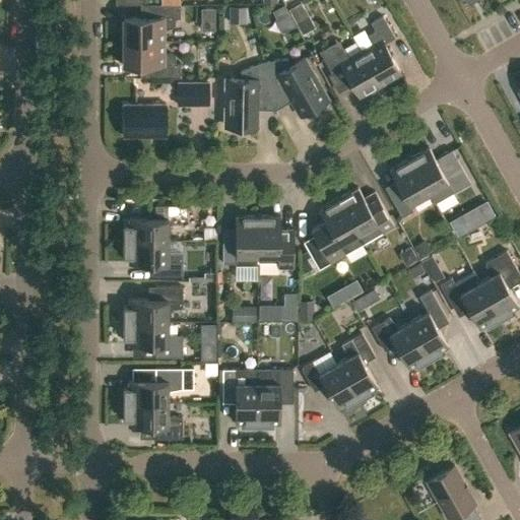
[(309,15),(301,1),(288,9),(297,22),(309,15)]
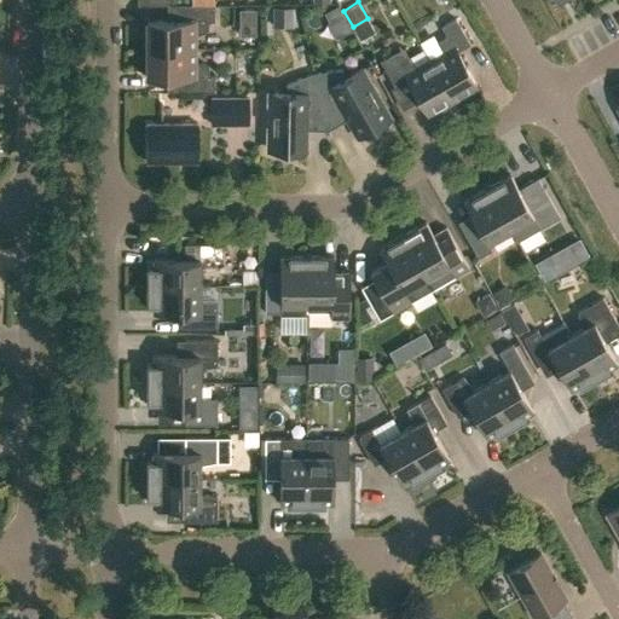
[(146,21),(146,48),(194,48),(194,36),(208,30),(208,22),(214,22),(214,5),(179,5),(179,21),(146,21)]
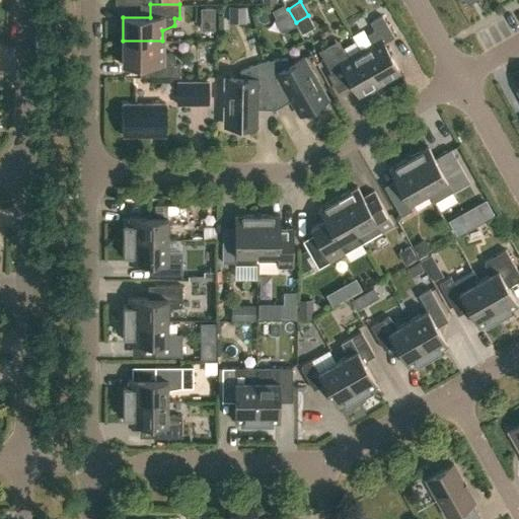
[(228,22),(245,22),(246,6),(228,6),(228,22)]
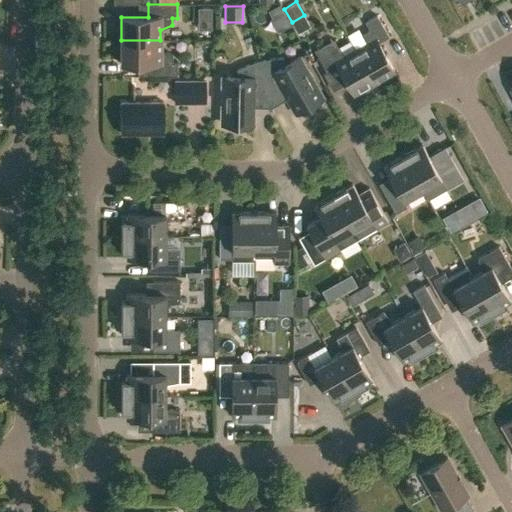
[(198,31),(212,31),(212,9),(198,9),(198,31)]
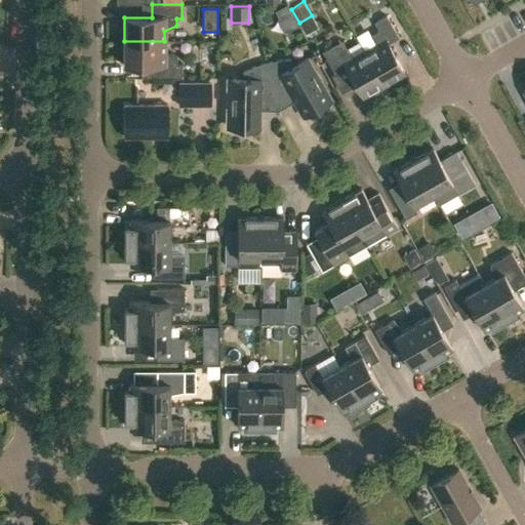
[(363,50),(384,86),(404,74),(387,44),(398,37),(386,15),(373,23),(378,31),(370,36),(374,44),(363,50)]
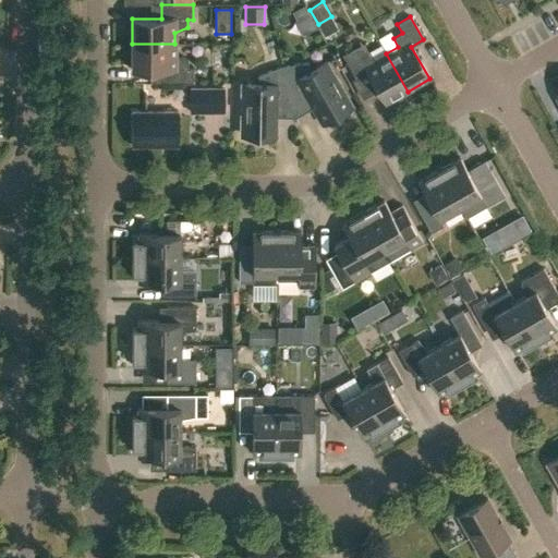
[(161,83),(193,83),(193,68),(187,68),(187,60),(174,55),(174,44),(132,44),(132,69),(161,69),(161,83)]
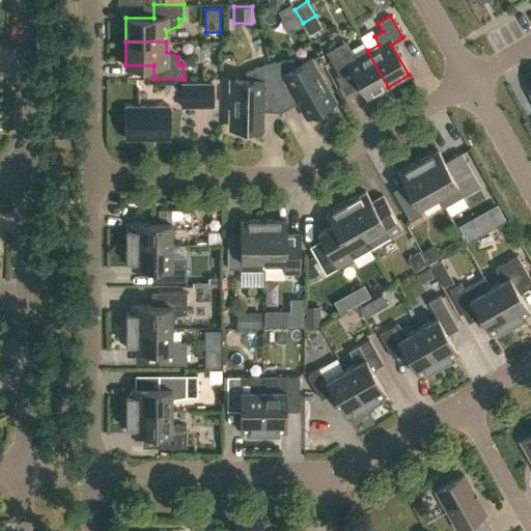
[(350,68),(366,100),(388,87),(367,51),(355,58),(350,50),(342,54),(338,46),(326,53),(338,75),(350,68)]
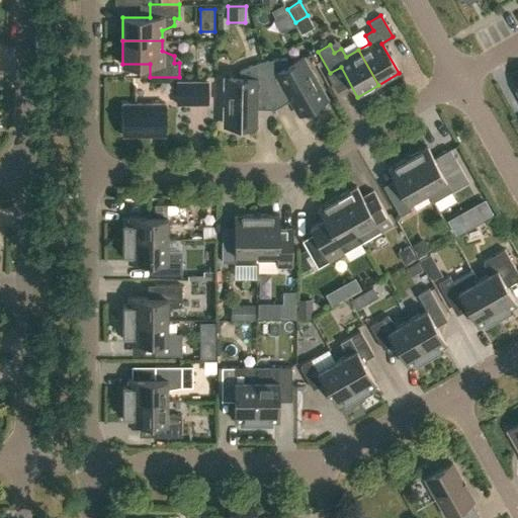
[(262,62),(275,115),(276,115),(274,108),(290,99),(294,99),(294,108),(306,107),(315,104),(320,103),(325,100),(314,82),(316,81),(309,69),(307,70),(300,59),(303,58),(303,57),(289,64),(286,59),(262,62)]
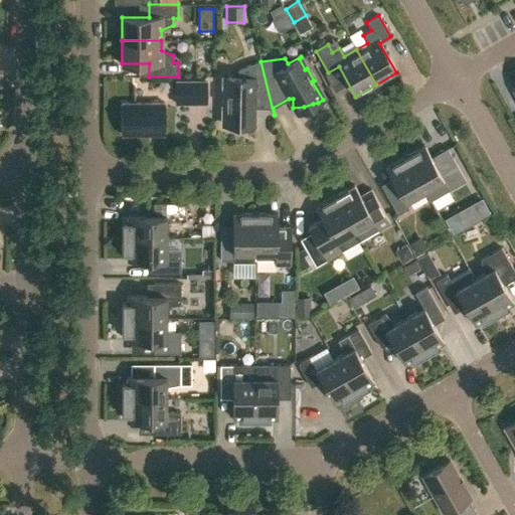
[(224,105),(224,126),(230,125),(239,124),(244,122),(254,118),(250,110),(253,108),(272,109),(274,115),(261,61),(237,70),(236,76),(223,76),(223,77),(225,77),(225,90),(223,90),(222,105),(224,105)]
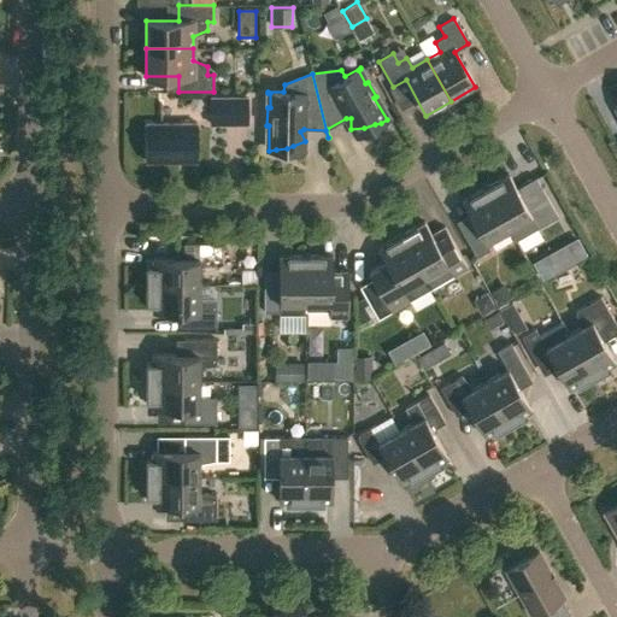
[(247,124),(247,98),(210,98),(210,124),(247,124)]
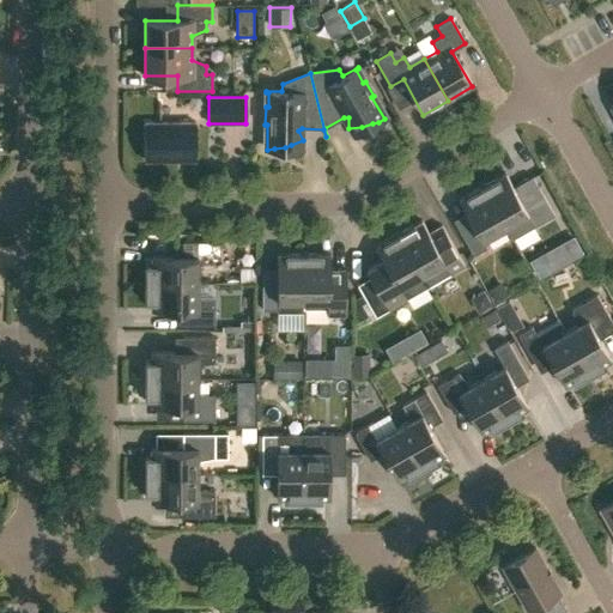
[(145,122),(145,161),(195,161),(195,122),(145,122)]
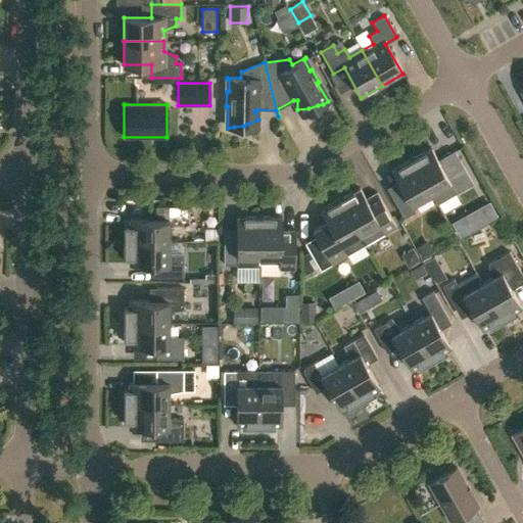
[(411,159),(430,193),(449,183),(456,193),(472,183),(454,150),(437,159),(430,148),(411,159)]
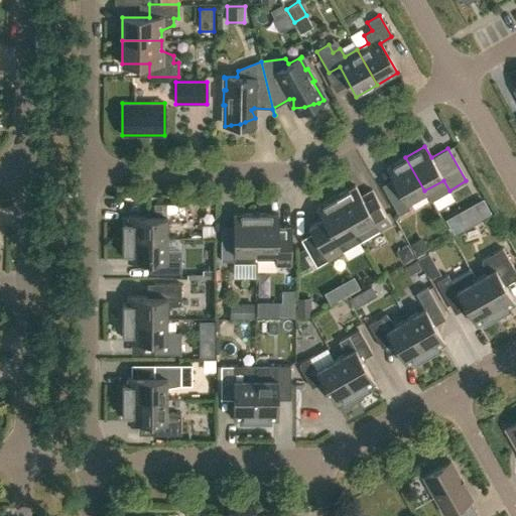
[(384,190),(398,215),(409,209),(405,202),(424,190),(405,157),(386,168),(395,184),(384,190)]
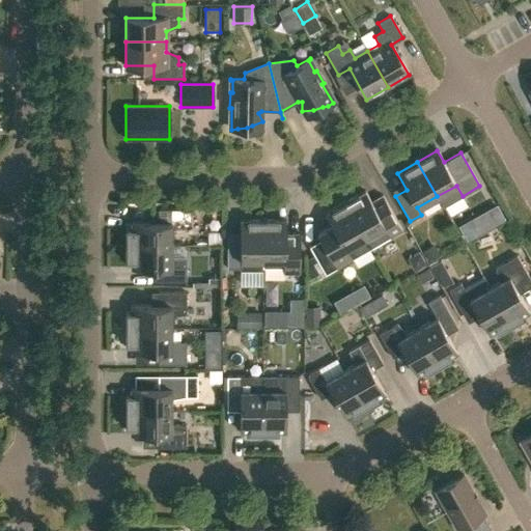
[(345,202),(370,248),(402,230),(382,195),(371,201),(365,191),(345,202)]
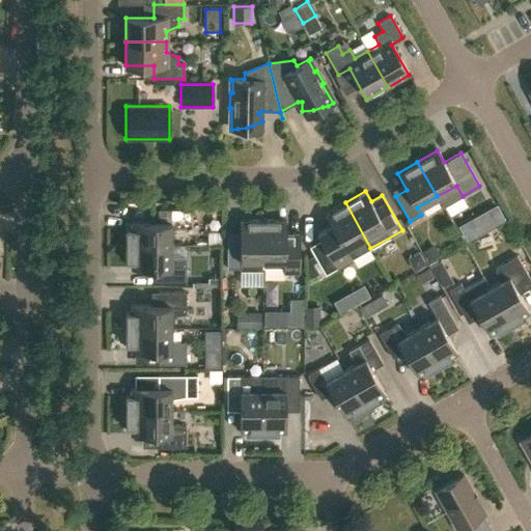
[(370,248),(345,202),(325,214),(331,225),(316,232),(320,240),(309,246),(325,274),(370,248)]
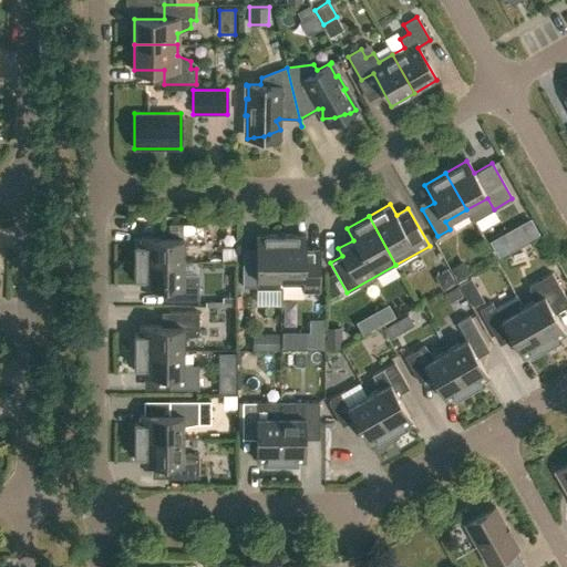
[(533,217),(519,225),(528,240),(542,234),(533,217)]
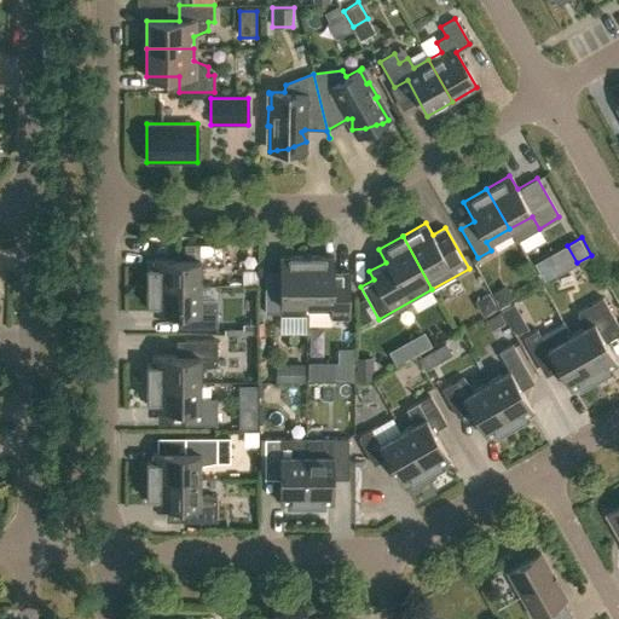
[(146,285),(200,285),(200,272),(224,267),(224,244),(184,244),(184,259),(152,259),(152,267),(146,267),(146,285)]
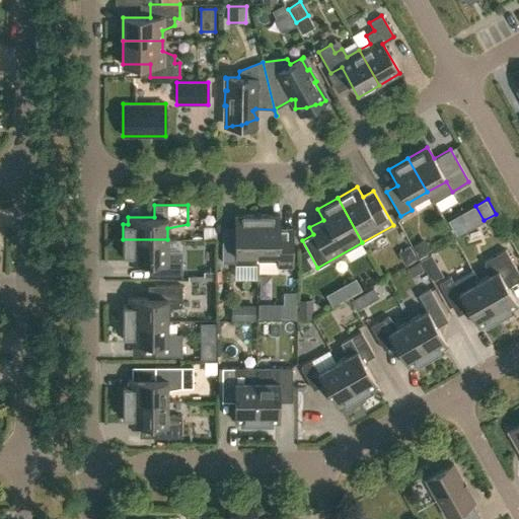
[(222,234),(222,263),(234,263),(256,263),(256,215),(234,215),(234,234),(222,234)]
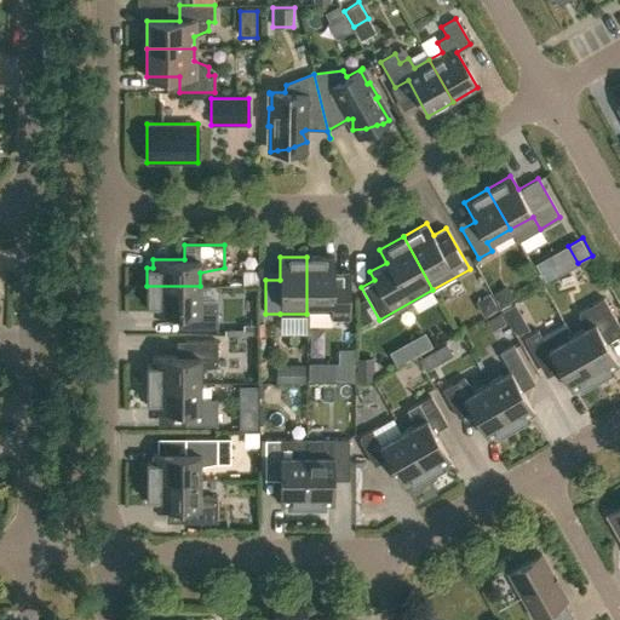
[(306,257),(306,314),(308,314),(308,313),(332,313),(332,319),(349,319),(349,273),(333,273),(333,257),(306,257)]
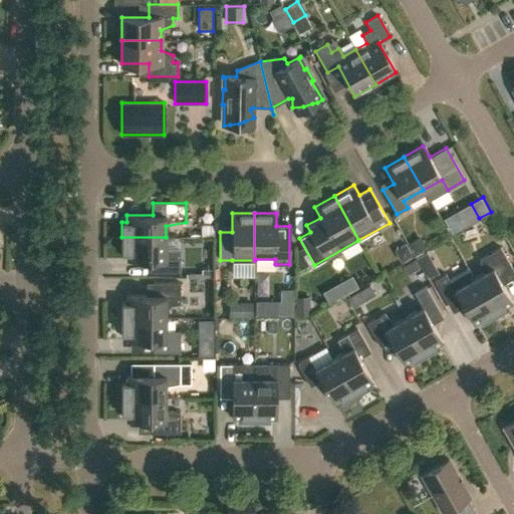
[(153,272),(180,272),(180,251),(166,249),(166,237),(121,237),(121,253),(126,253),(126,259),(153,260),(153,272)]
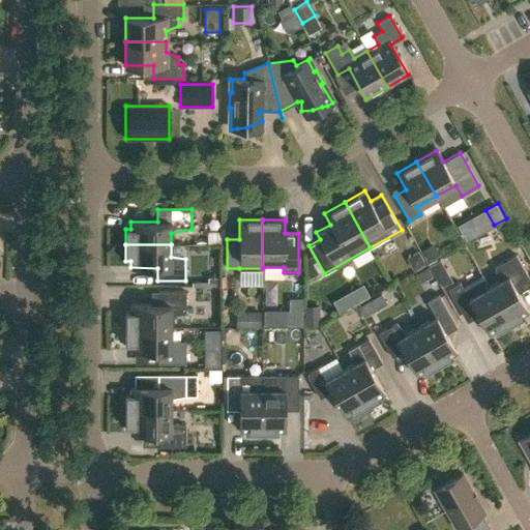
[(436,244),(424,251),(432,263),(443,257),(436,244)]
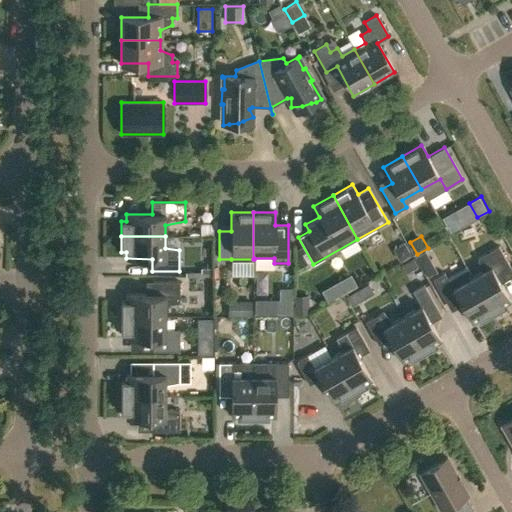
[(400,262),(412,255),(405,244),(393,250),(400,262)]
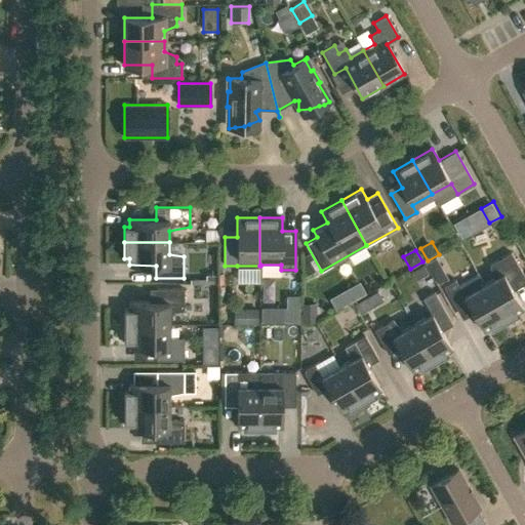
[(476,272),(506,323),(519,316),(517,312),(523,308),(510,284),(524,276),(511,252),(489,265),(493,279),(484,284),(477,272),(476,272)]
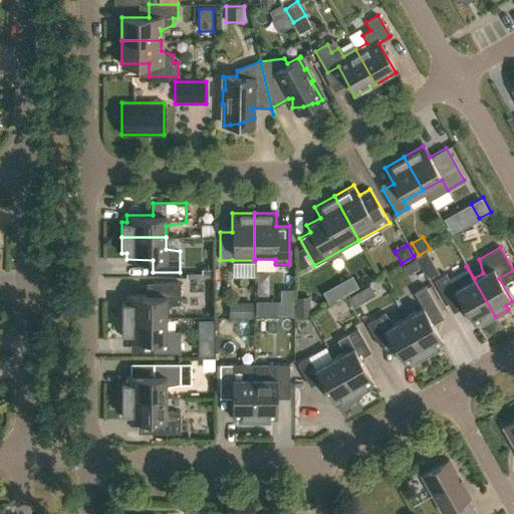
[(423,266),(431,262),(426,253),(418,258),(423,266)]
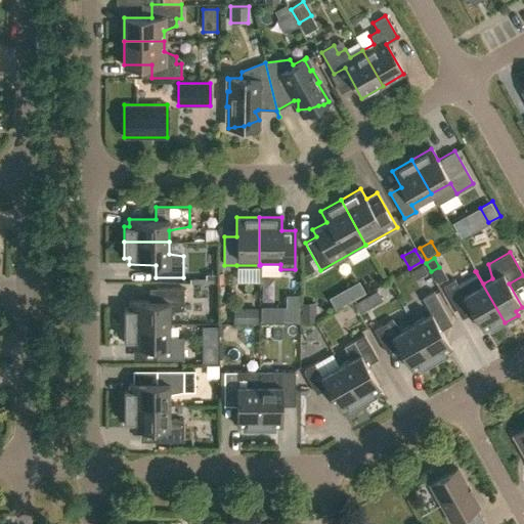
[(488,325),(491,331),(505,322),(475,271),(476,274),(457,285),(453,278),(442,286),(459,313),(469,306),(482,330),(488,325)]
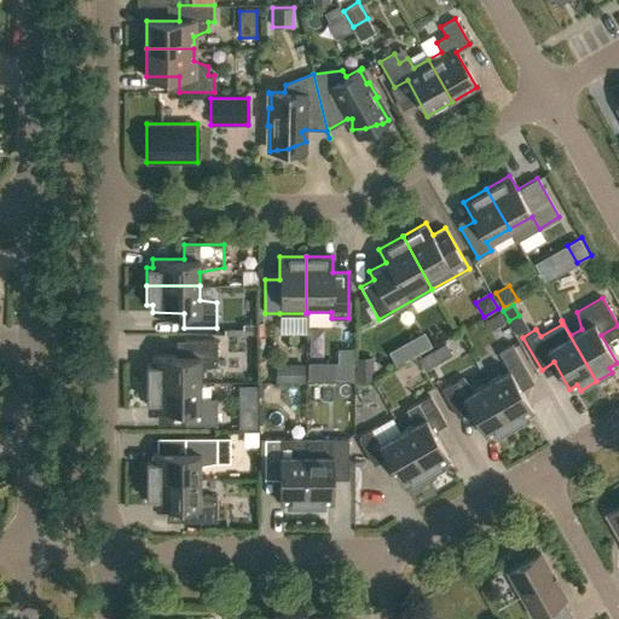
[(220,374),(254,374),(255,331),(220,331),(220,374)]
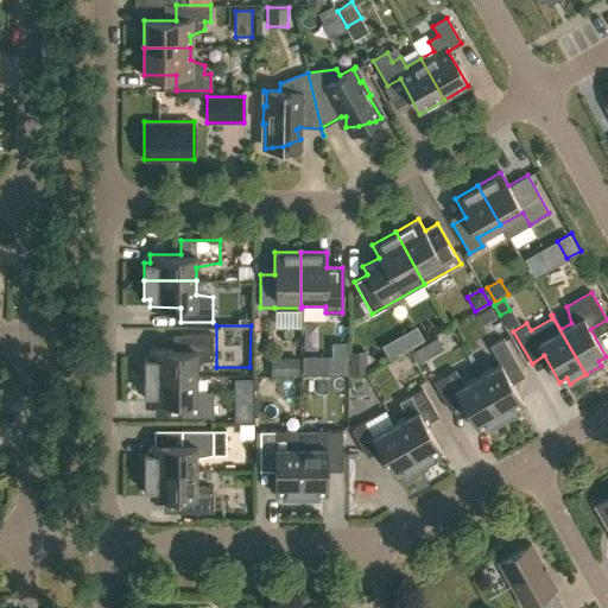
[(144,375),(196,375),(196,362),(213,359),(213,335),(181,335),(181,349),(150,349),(150,358),(144,358),(144,375)]
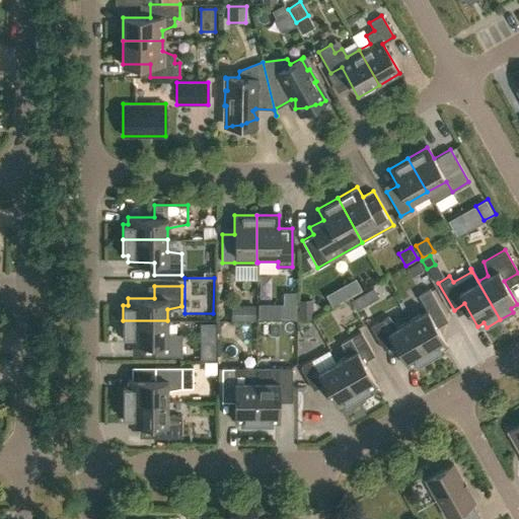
[(408,321),(429,360),(443,352),(440,348),(446,345),(433,321),(444,315),(429,288),(418,294),(427,310),(408,321)]
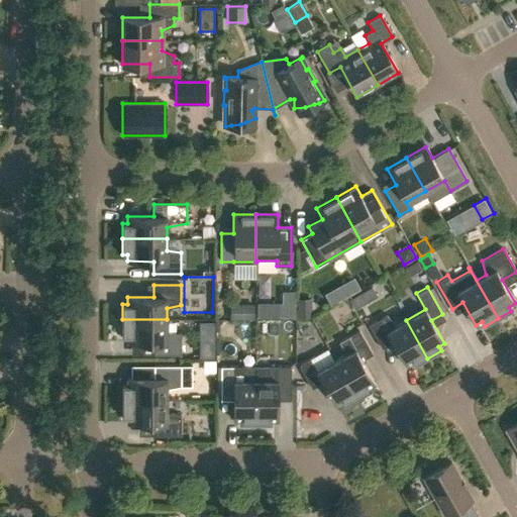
[(354,308),(363,303),(357,294),(349,299),(354,308)]
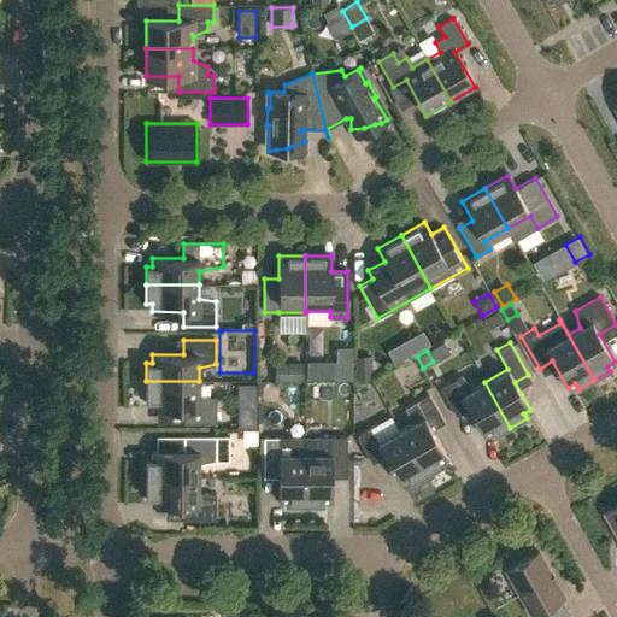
[(336,380),(352,381),(352,358),(336,357),(336,380)]
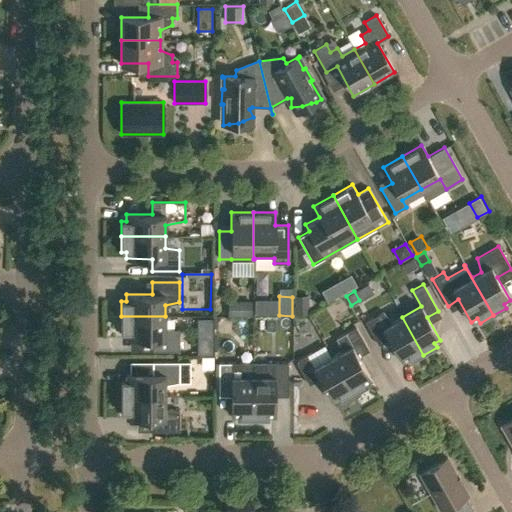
[(232,305),(232,315),(253,315),(254,305),(232,305)]
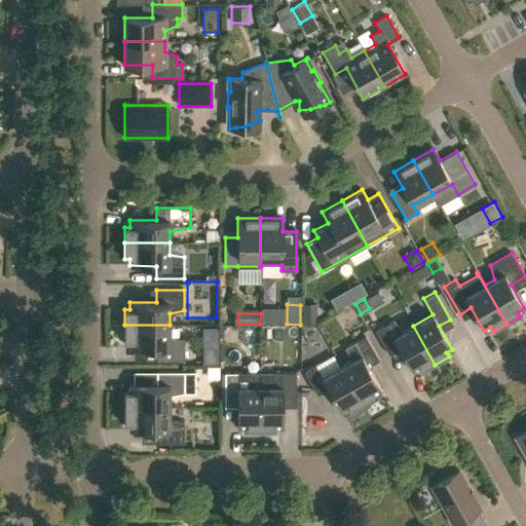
[(419,368),(421,372),(435,365),(413,326),(403,332),(393,321),(375,331),(388,354),(400,348),(413,372),(419,368)]
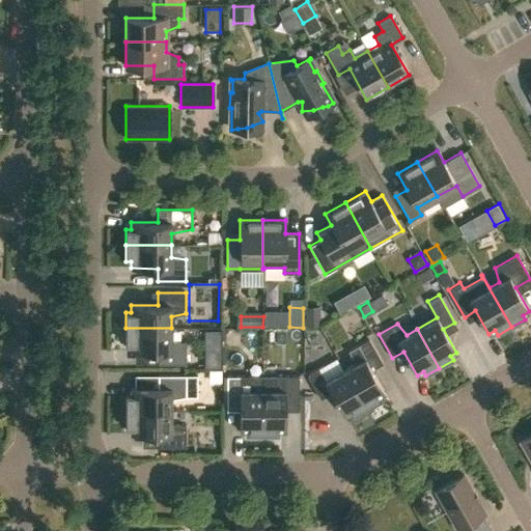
[(158,351),(158,364),(186,364),(186,342),(171,340),(171,328),(126,328),(126,344),(131,344),(131,351),(158,351)]
